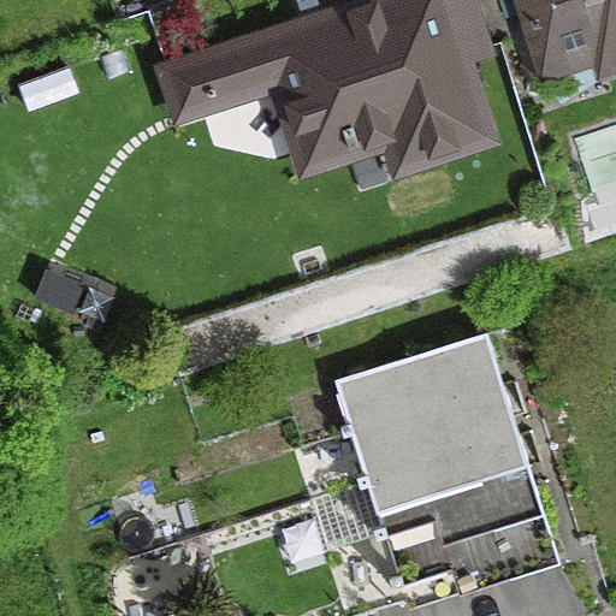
[(481,49),(466,0),(388,0),(261,41),(302,167),(409,131),(419,160),(483,138),(456,58),(481,49)]
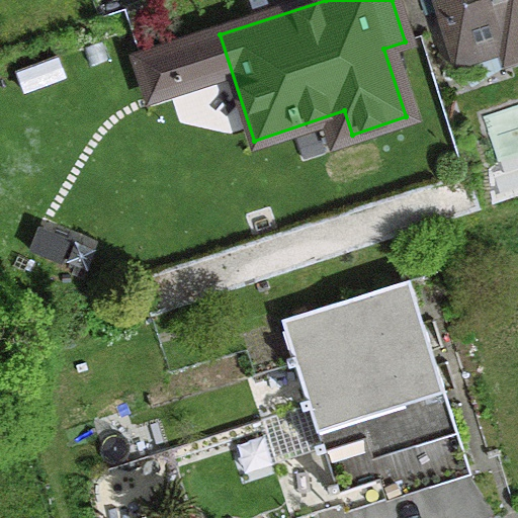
[(517,0),(436,0),(455,59),(500,45),(504,58),(517,53),(517,0)]
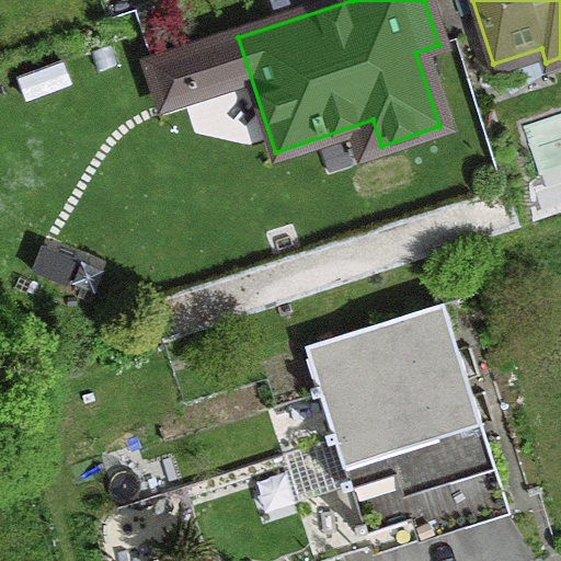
[(184,55),(148,67),(160,103),(196,92),(184,55)]
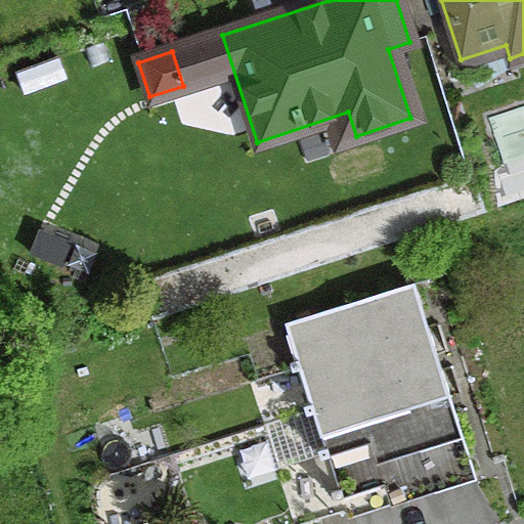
[(295,368),(307,404),(435,365),(409,284),(280,324),(293,361),(286,363),(288,370),(295,368)]
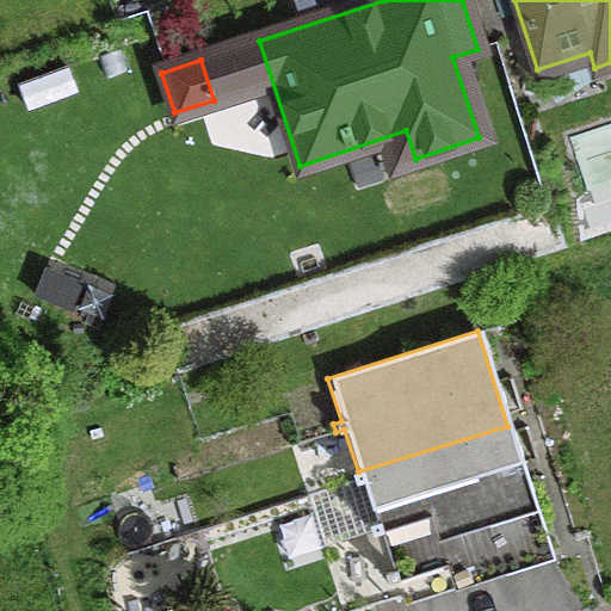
[(360,480),(374,520),(523,474),(507,426),(358,471),(350,474),(352,482),(360,480)]
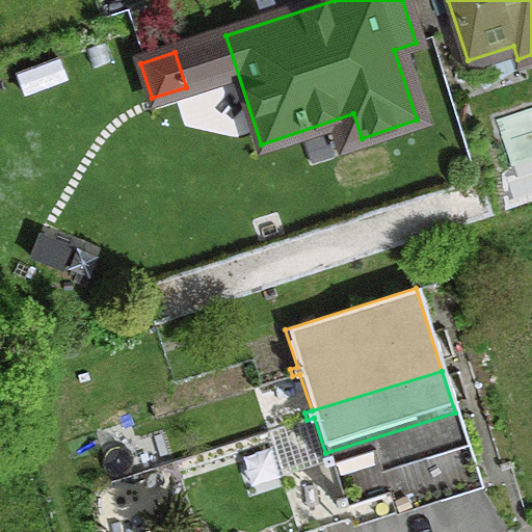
[(479,486),(455,413),(325,453),(318,455),(321,463),(327,461),(339,497),(331,499),(335,507),(342,505),(347,520),(434,491),(437,500),(479,486)]
